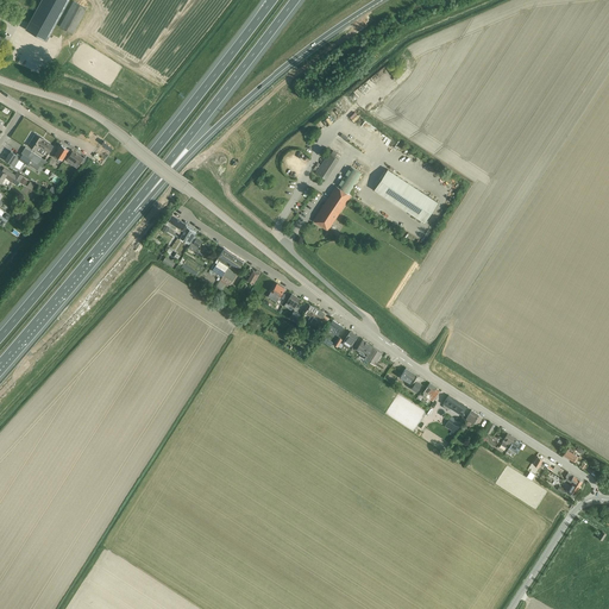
[(46,41),(68,0),(41,0),(25,29),(46,41)]
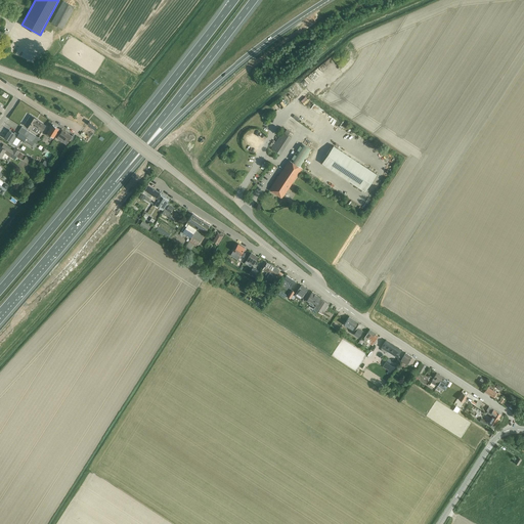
[(62,29),(74,7),(63,1),(51,23),(62,29)]
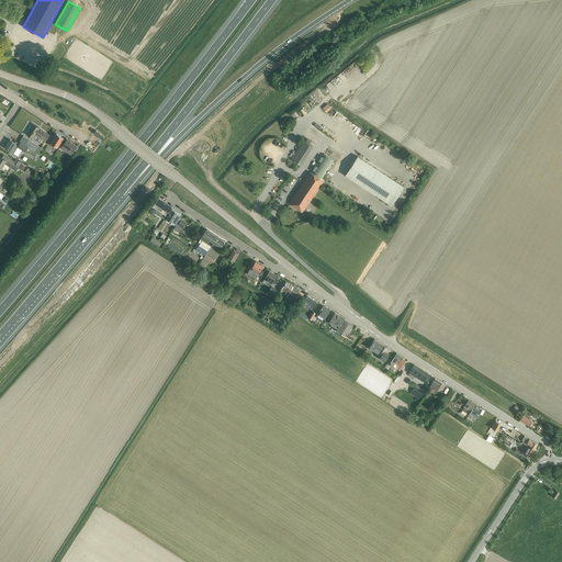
[(341,122),(347,116),(340,111),(336,116),(341,122)]
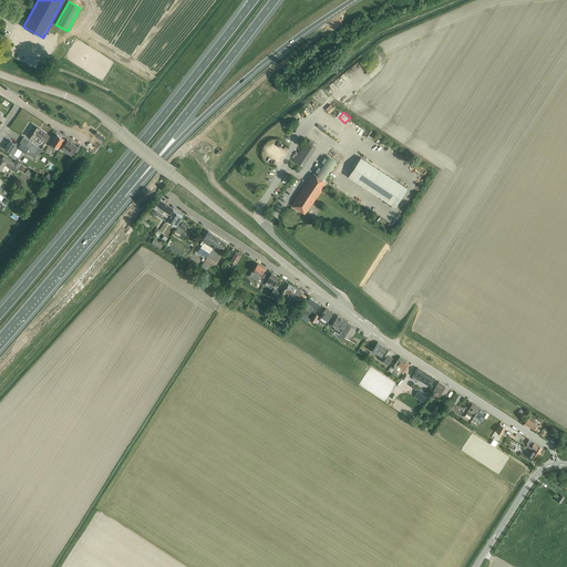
[(32,124),(26,134),(32,138),(34,140),(40,144),(42,140),(45,142),(49,135),(38,129),(39,129),(32,124)]
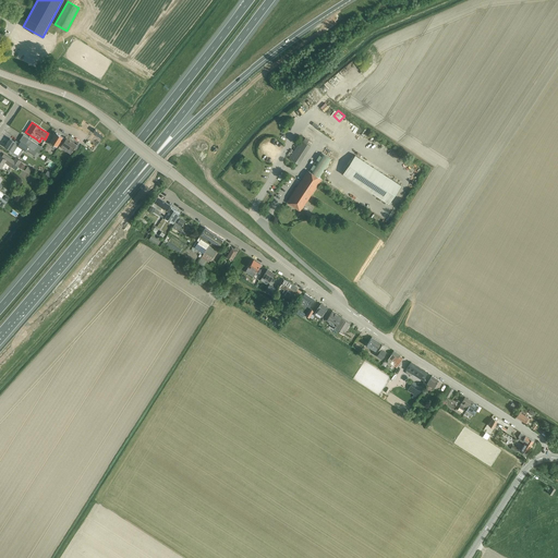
[(59,145),(64,138),(56,132),(50,141),(50,142),(49,143),(56,147),(58,144),(59,145)]
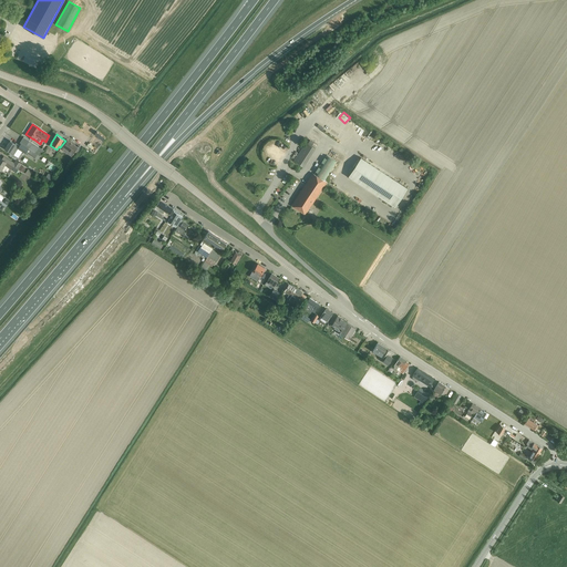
[(38,154),(41,150),(38,147),(38,146),(29,141),(23,136),(19,142),(20,143),(35,153),(38,154)]
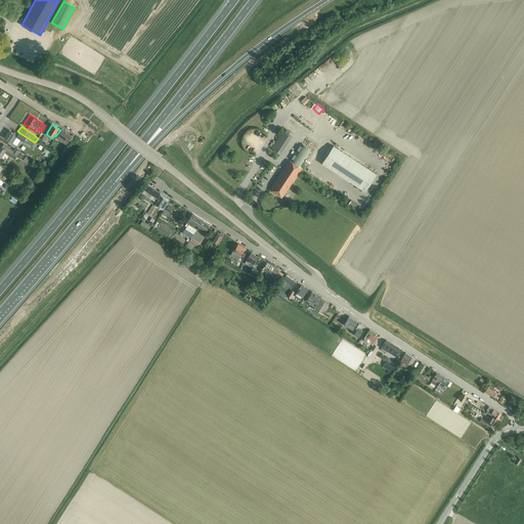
[(60,130),(55,136),(56,137),(66,144),(68,141),(69,139),(72,135),(62,129),(61,130),(60,130)]
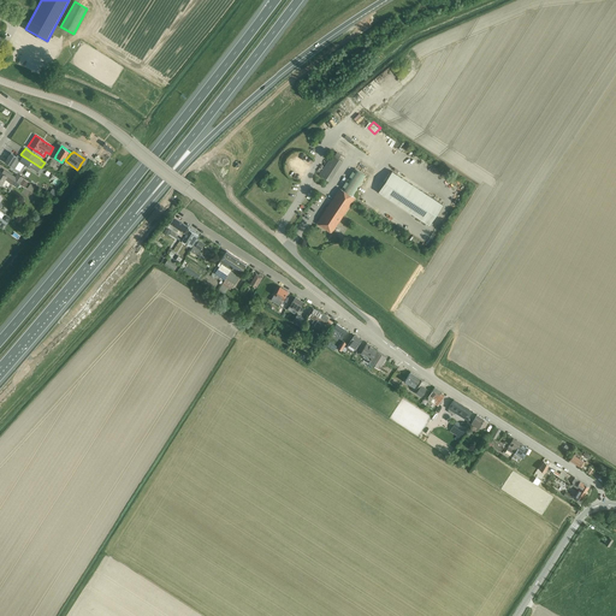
[(39,166),(22,155),(21,158),(17,155),(16,157),(11,153),(5,161),(15,167),(17,164),(19,161),(28,166),(29,165),(36,170),(39,166)]
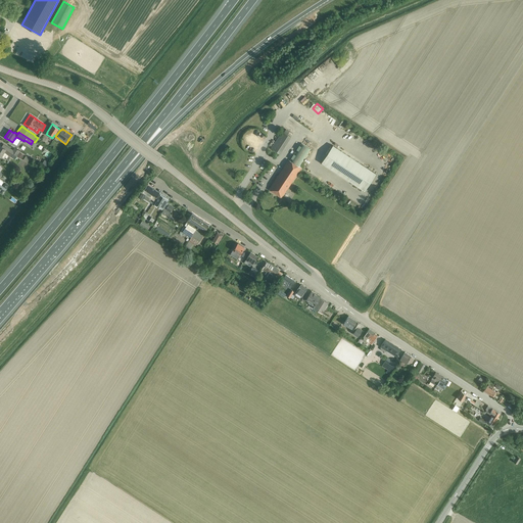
[(280,154),(291,137),(282,131),(271,148),(280,154)]
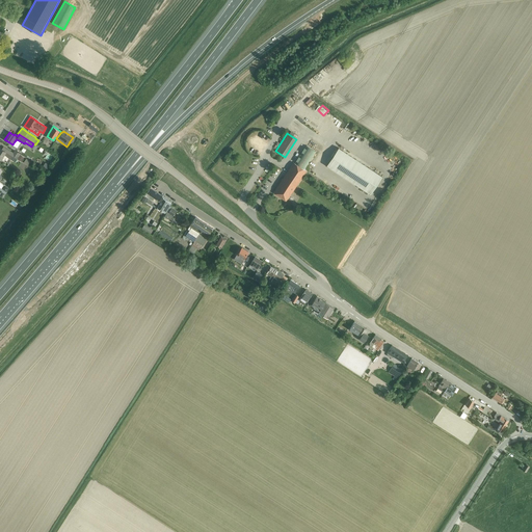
[(304,169),(316,153),(306,145),(294,163),(293,162),(276,188),(273,193),(287,202),(289,196),(307,171),(304,169)]
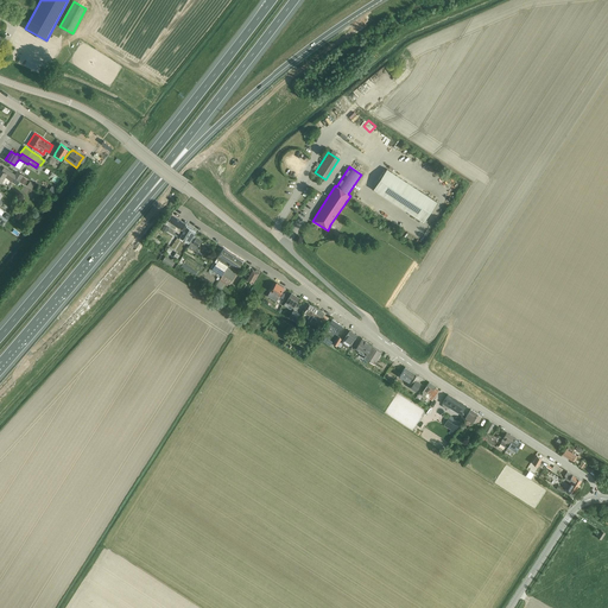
[(424,222),(437,201),(387,168),(374,189),(424,222)]
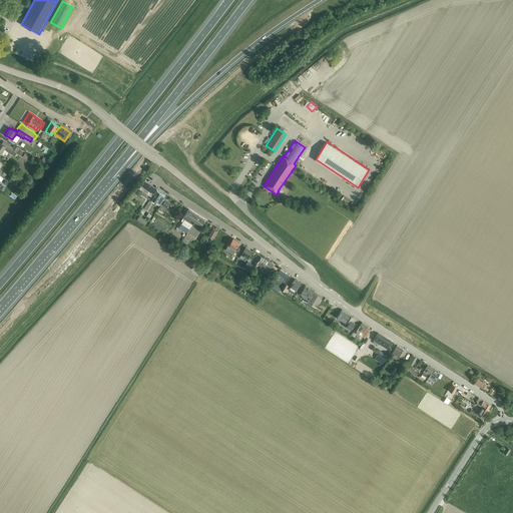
[(3,145),(0,142),(0,152),(1,153),(4,148),(6,150),(6,151),(14,156),(19,148),(14,145),(12,147),(5,142),(3,145)]
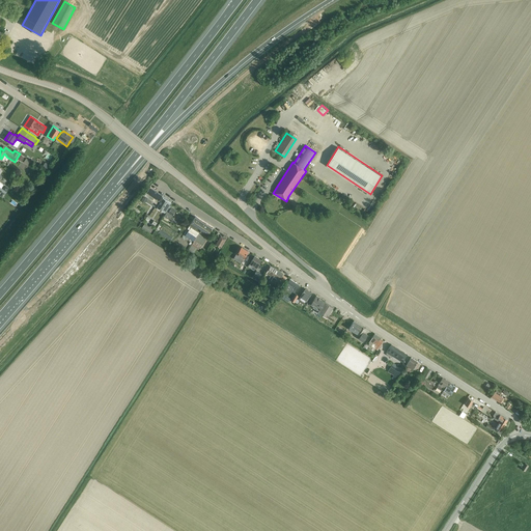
[(44,167),(50,170),(53,164),(47,162),(44,167)]
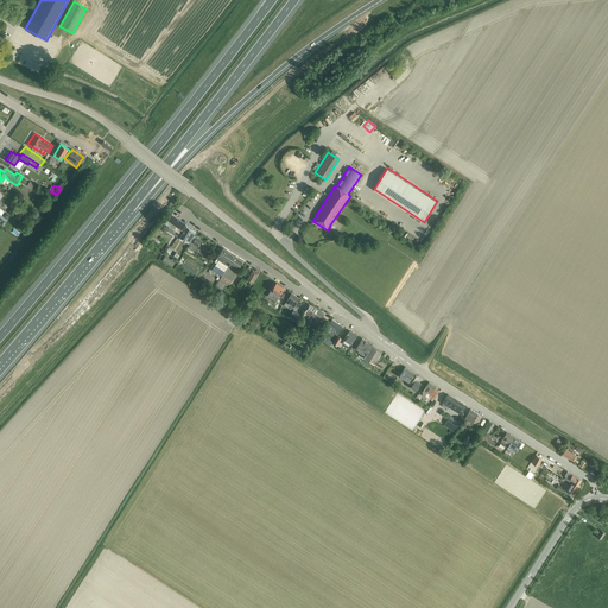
[(185,223),(170,214),(164,223),(179,233),(185,223)]
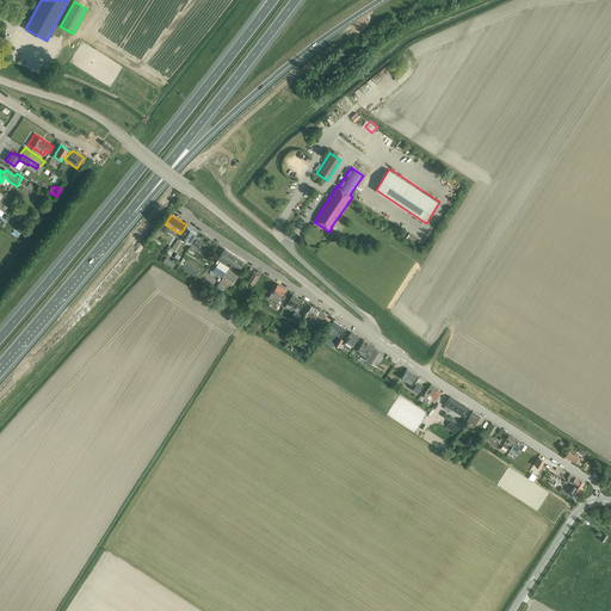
[(190,244),(192,239),(197,233),(187,227),(180,236),(186,240),(185,241),(190,244)]
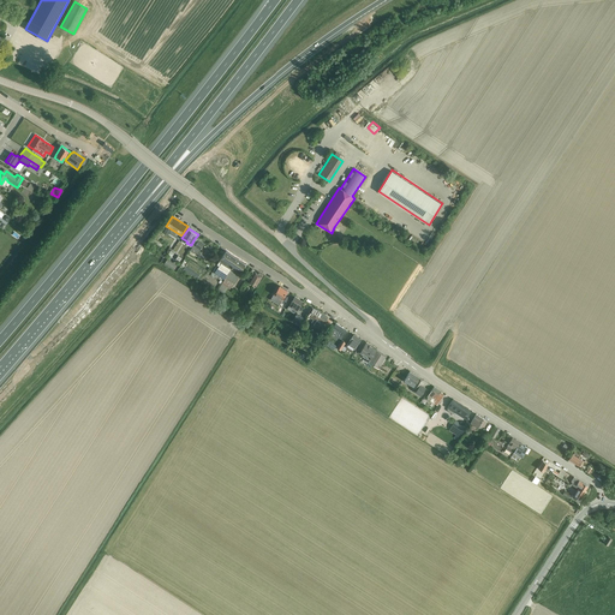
[(197,254),(198,251),(204,243),(197,239),(191,246),(192,248),(190,250),(195,254),(196,252),(197,254)]
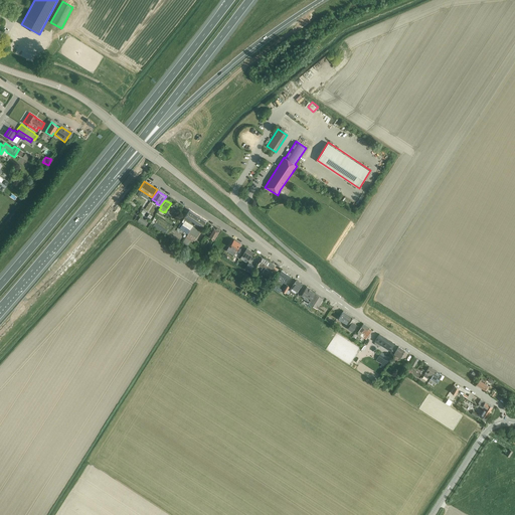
[(189,210),(181,221),(183,222),(182,224),(190,229),(192,225),(193,225),(194,224),(201,229),(202,227),(206,221),(205,220),(189,210)]
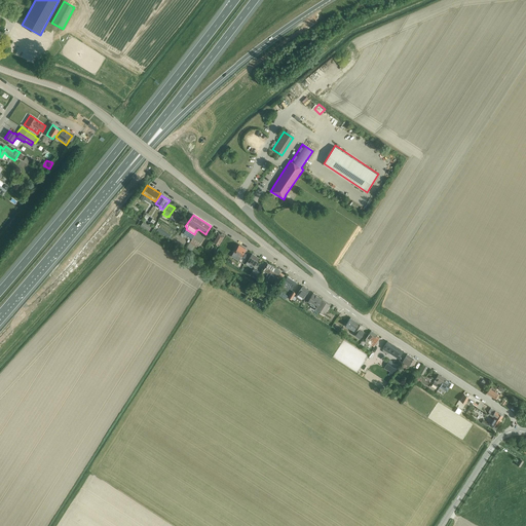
[(200,242),(204,236),(196,231),(192,237),(200,242)]
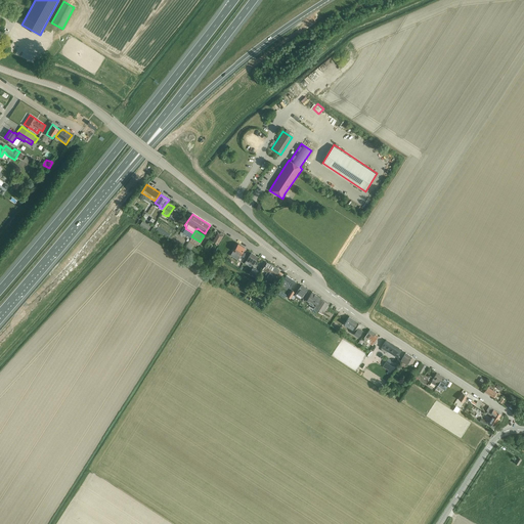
[(219,232),(217,231),(212,238),(211,241),(217,245),(218,243),(223,234),(222,234),(222,233),(220,232),(219,232)]
